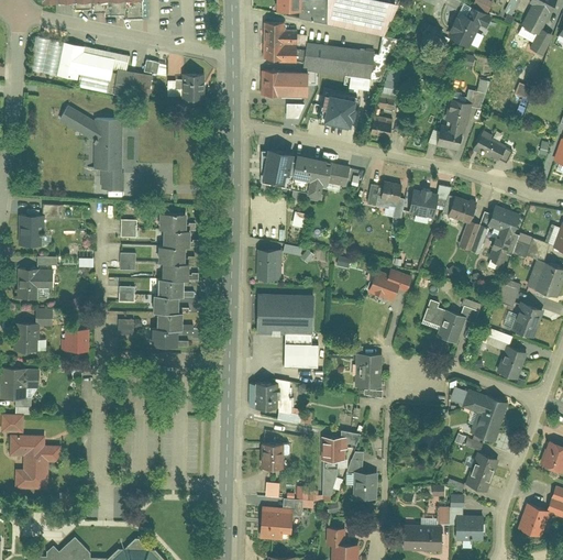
[(41,0),(42,6),(72,4),(72,12),(103,11),(105,19),(123,18),(123,22),(143,21),(141,0),(41,0)]
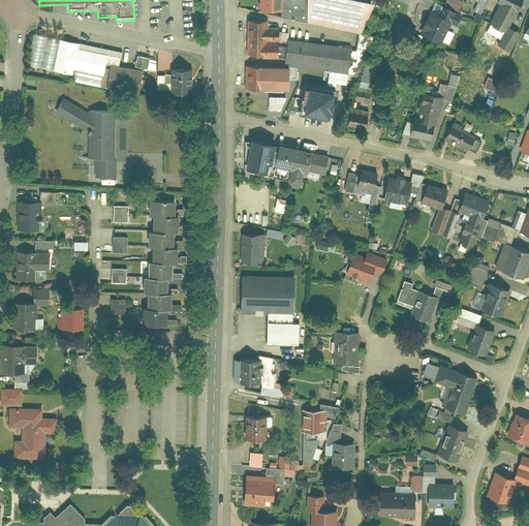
[(282,0),(260,0),(260,16),(271,16),(282,16),(282,3),(282,0)]
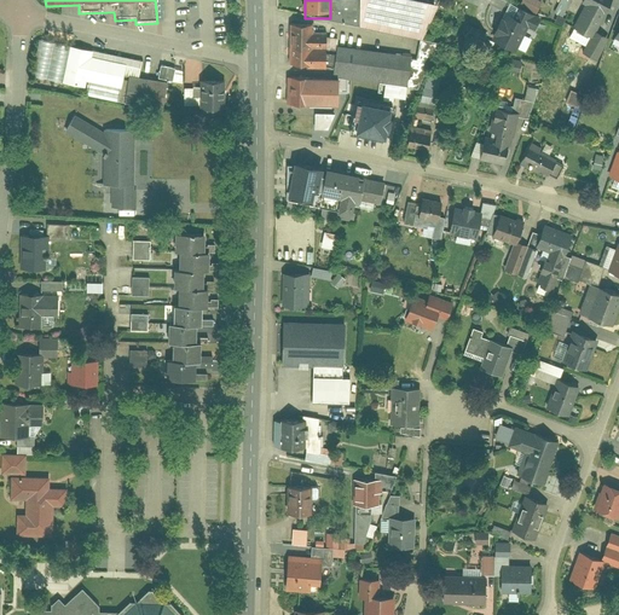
[(359,0),(359,4),(330,4),(330,18),(317,18),(317,23),(329,25),(423,45),(439,10),(388,0),(359,0)]
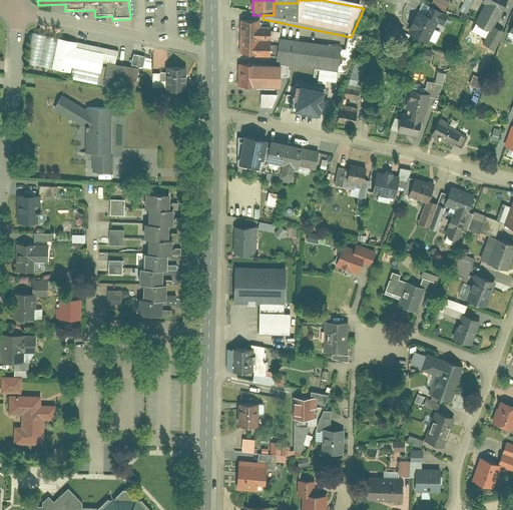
[(474,1),(471,0),(465,0),(459,15),(466,18),(474,1)]
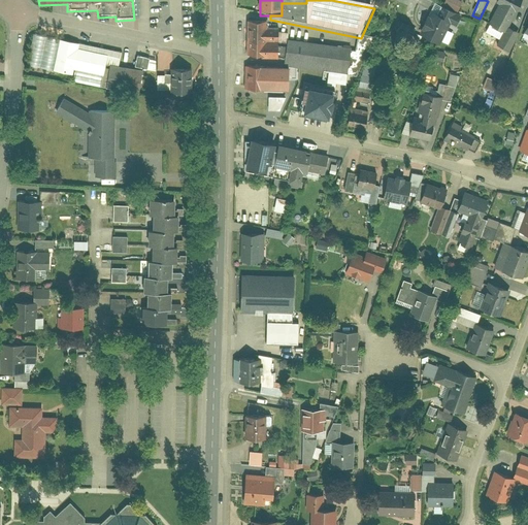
[(523,2),(519,0),(498,0),(496,6),(501,9),(491,30),(506,37),(508,33),(523,2)]
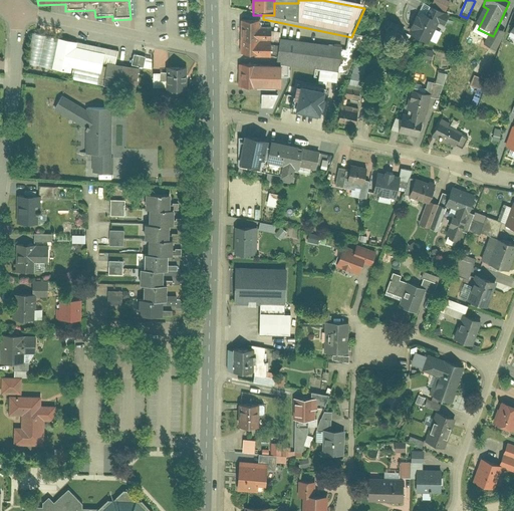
[(419,12),(409,35),(428,44),(438,21),(419,12)]
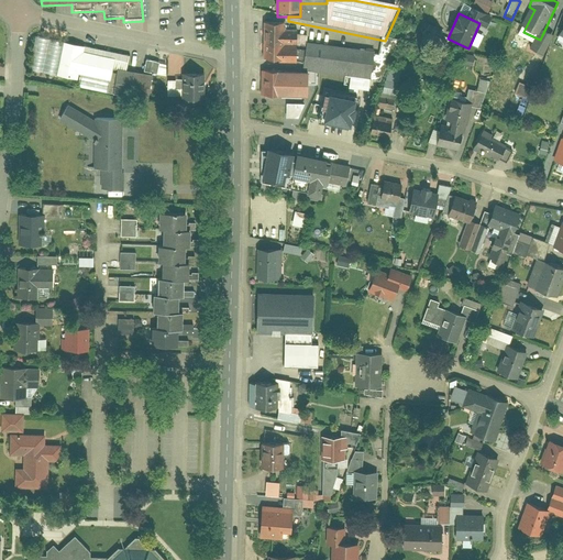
[(284,28),(264,29),(265,68),(296,68),(296,40),(296,35),(284,35),(284,28)]
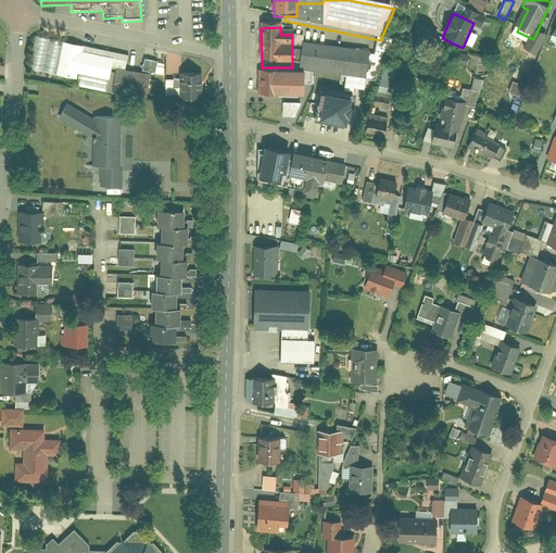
[(535,35),(533,39),(526,54),(533,59),(543,39),(535,35)]
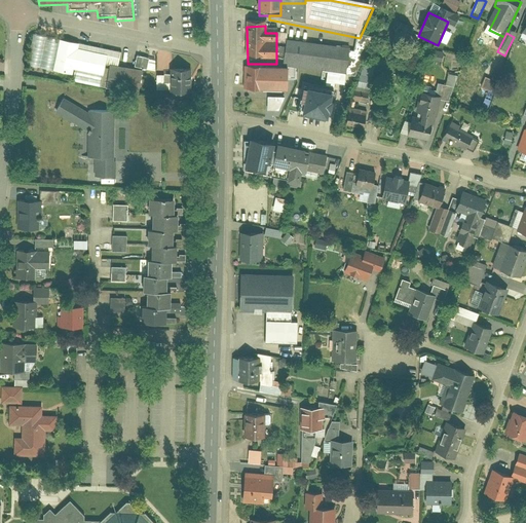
[(276,37),(276,64),(284,64),(283,70),(346,79),(349,54),(287,44),(288,38),(276,37)]
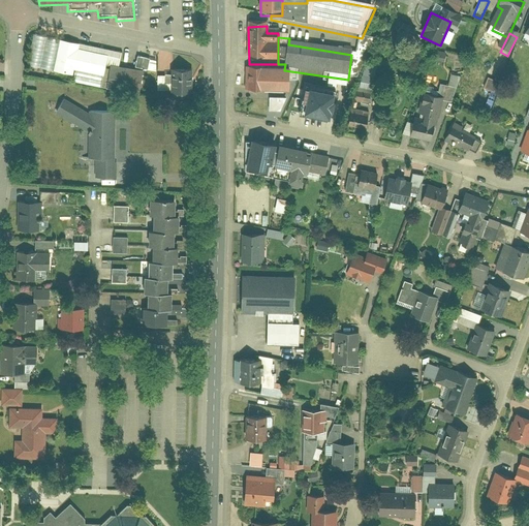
[(59,43),(54,73),(107,83),(105,93),(141,99),(148,59),(136,57),(134,71),(106,67),(109,57),(79,52),(80,48),(59,43)]
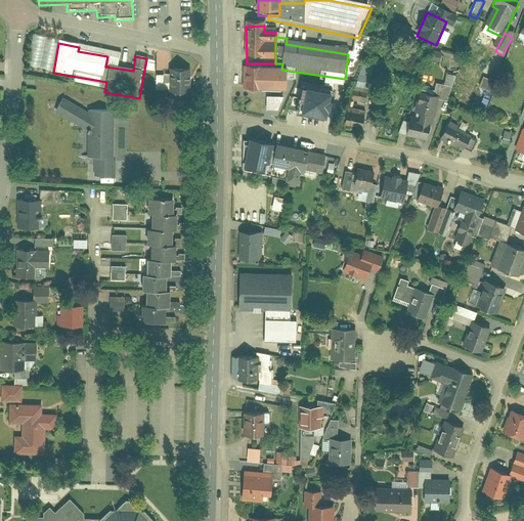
[(260,69),(244,69),(243,96),(259,97),(259,74),(260,69)]
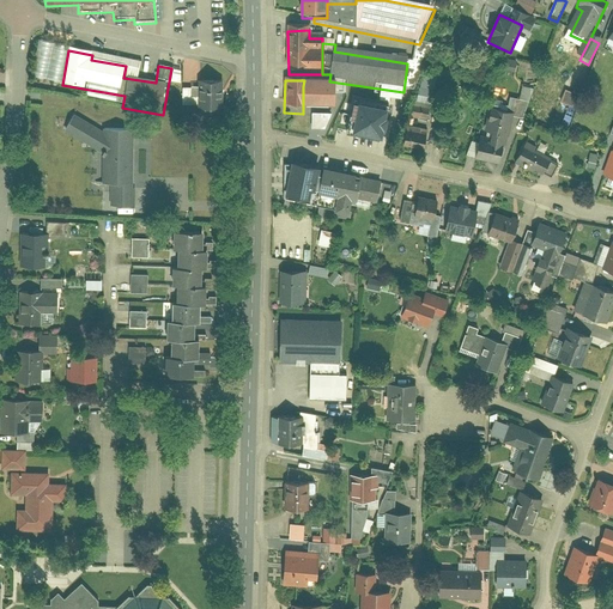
[(202,114),(225,113),(224,83),(201,84),(202,114)]
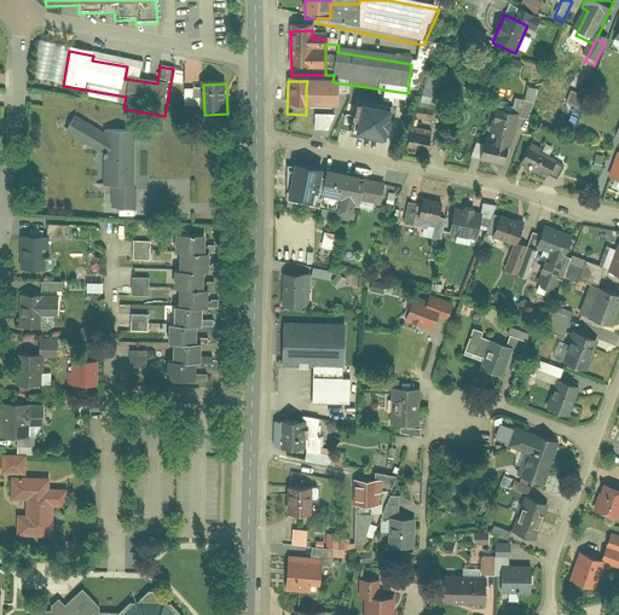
[(337,87),(306,87),(306,115),(337,115),(337,87)]
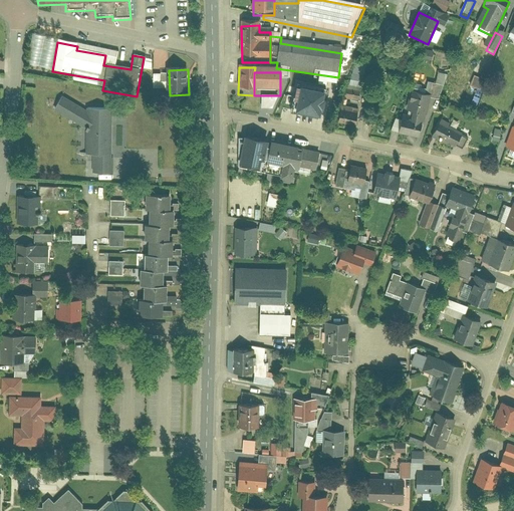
[(438,105),(448,76),(439,74),(436,86),(430,86),(427,97),(431,99),(430,103),(438,105)]
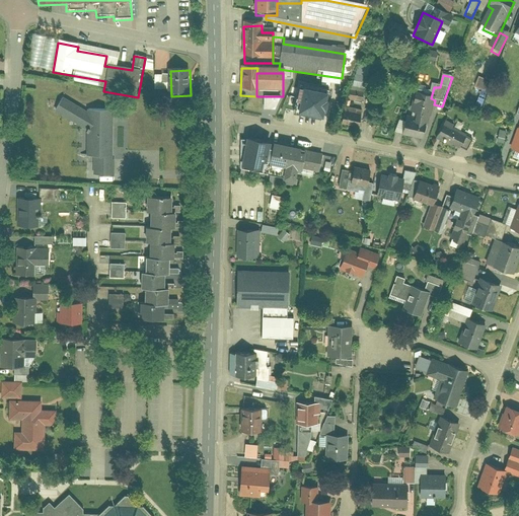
[(329,91),(299,85),(293,115),(323,121),(329,91)]
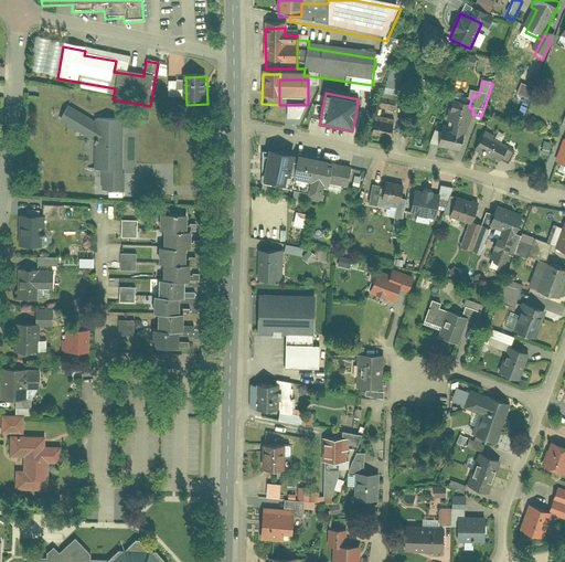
[(382,97),(379,109),(394,114),(397,101),(382,97)]
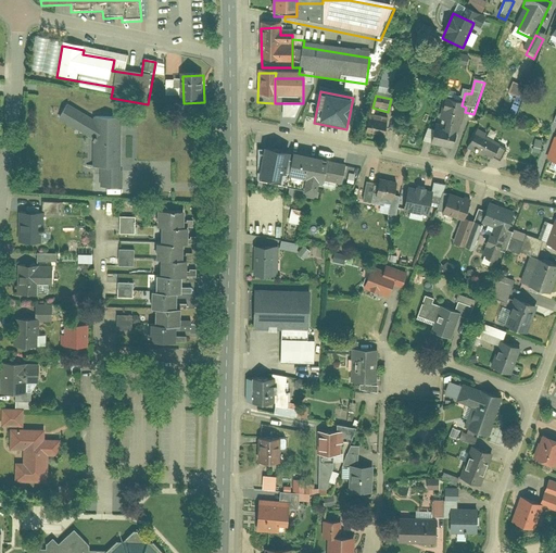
[(466,108),(462,105),(446,101),(432,149),(452,154),(465,112),(466,108)]
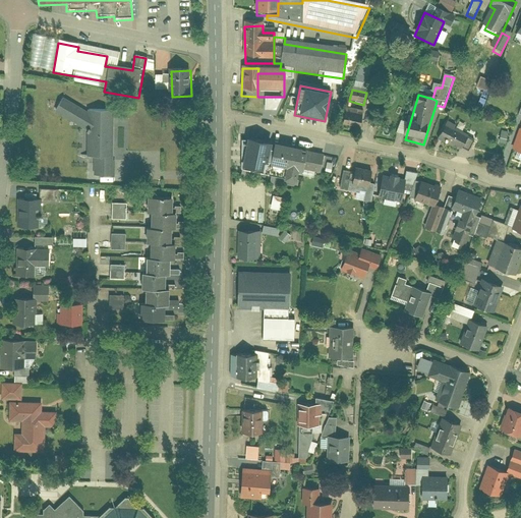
[(64,98),(54,113),(88,136),(88,158),(96,158),(95,178),(114,178),(114,111),(89,111),(89,114),(64,98)]
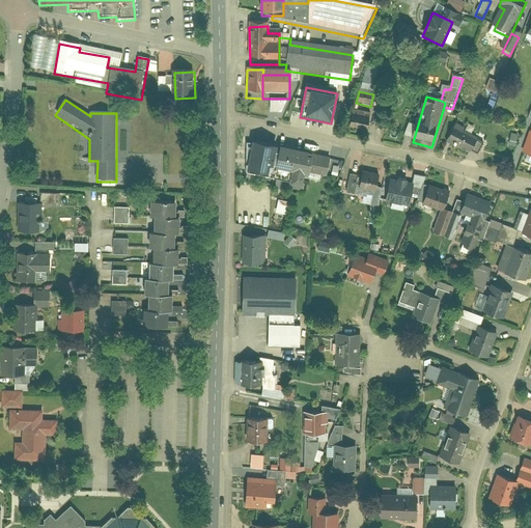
[(370,117),(352,114),(350,129),(368,132),(370,117)]
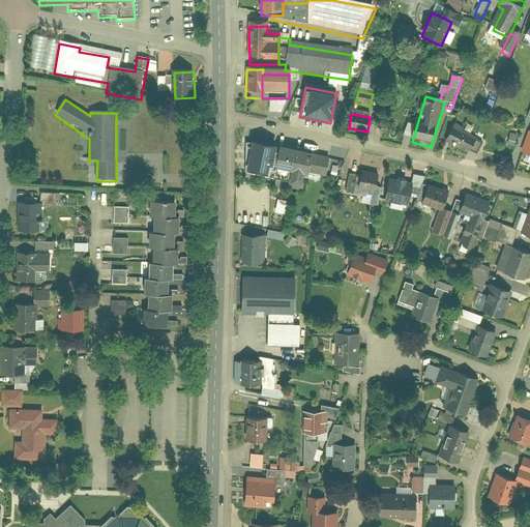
[(455,125),(453,129),(446,145),(471,156),(478,142),(465,135),(467,130),(455,125)]
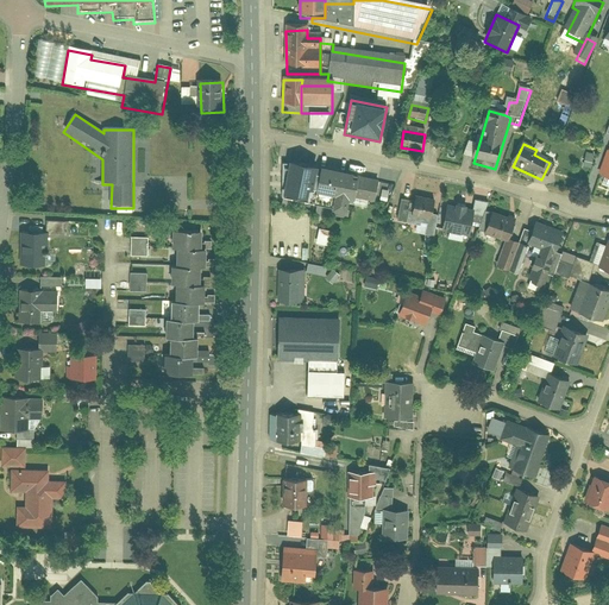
[(318,163),(290,157),(284,191),(281,205),(294,207),(296,199),(309,201),(318,163)]
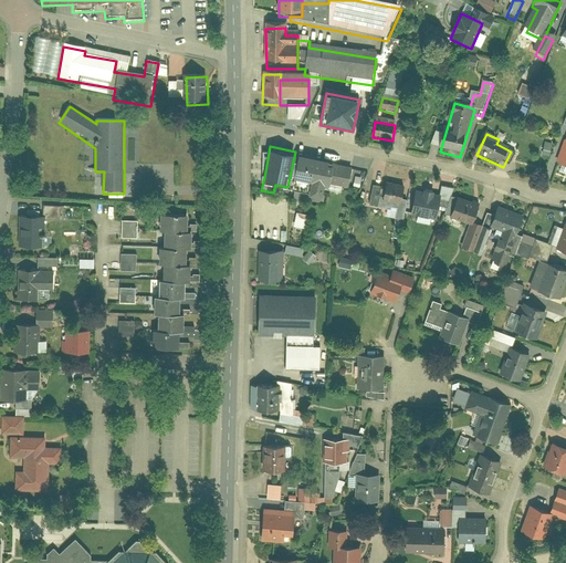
[(295,152),(287,187),(324,195),(325,187),(347,191),(353,167),(334,163),(334,160),(295,152)]
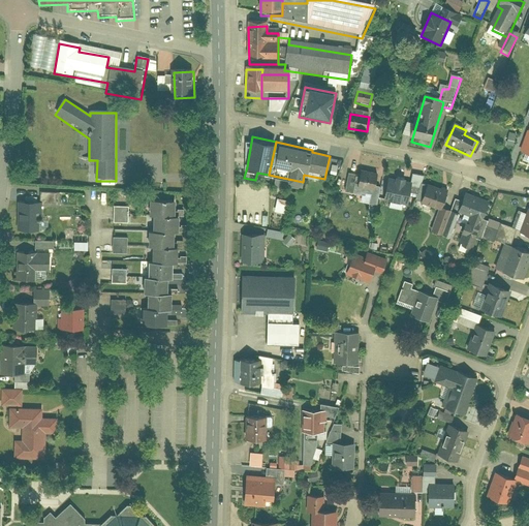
[(377,174),(360,172),(358,171),(355,182),(346,181),(344,192),(365,195),(365,193),(370,193),(368,207),(377,208),(380,186),(375,185),(377,174)]
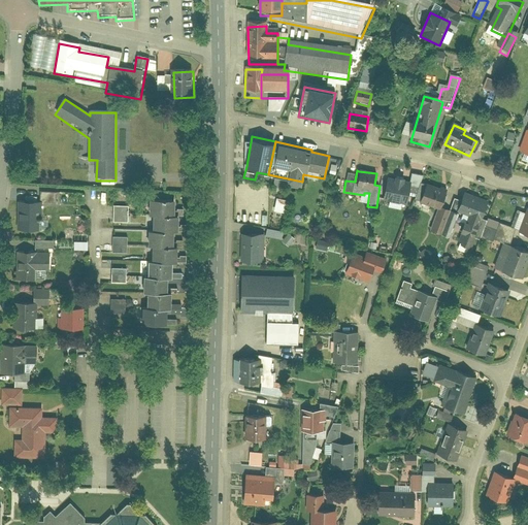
[(396,174),(396,176),(387,176),(383,199),(406,203),(408,193),(417,194),(421,182),(424,175),(410,172),(409,182),(403,181),(404,175),(396,174)]
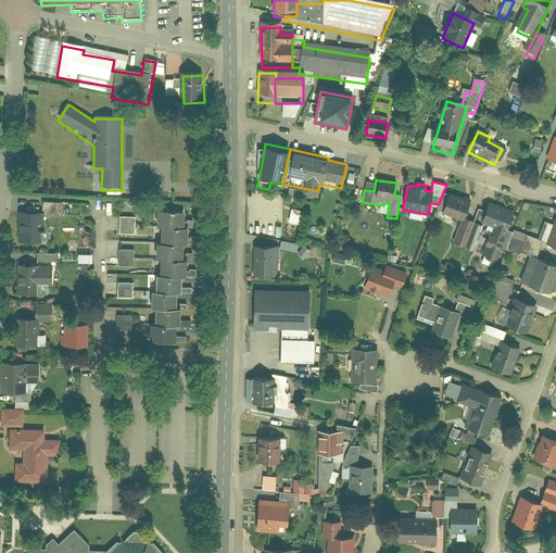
[(443,191),(439,204),(438,210),(463,217),(469,199),(443,191)]
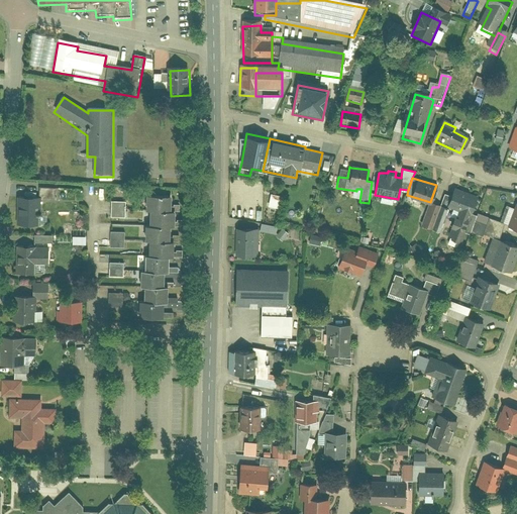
[(256,191),(260,191),(260,194),(277,197),(279,188),(257,183),(256,191)]
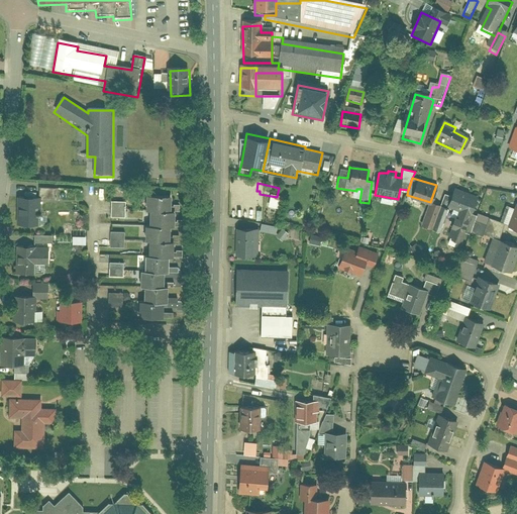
[(478,196),(453,188),(447,206),(458,210),(456,216),(453,215),(450,227),(452,228),(449,238),(462,242),(466,232),(471,234),(476,215),(472,214),(478,196)]
